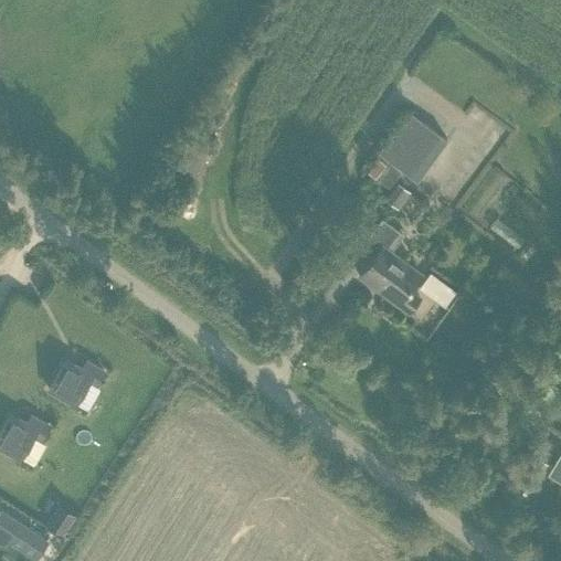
[(387,159),(420,183),(450,143),(416,118),(387,159)]
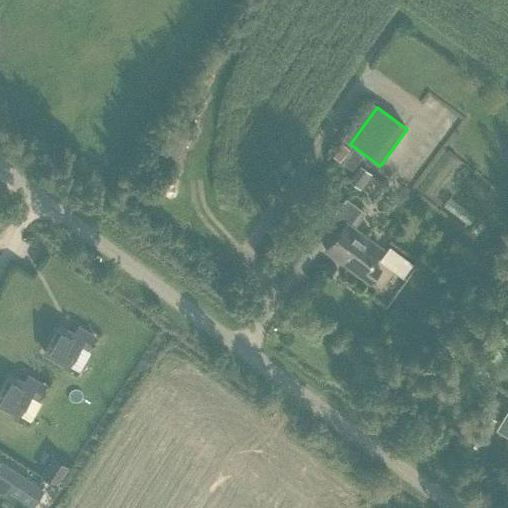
[(373,176),(363,168),(352,184),(362,191),(373,176)]
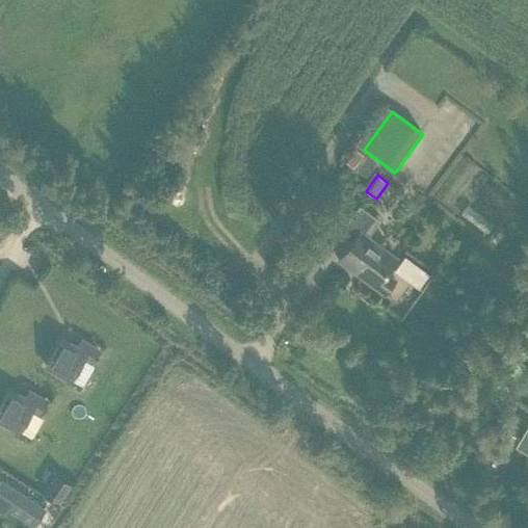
[(469,209),(463,218),(490,235),(496,226),(469,209)]
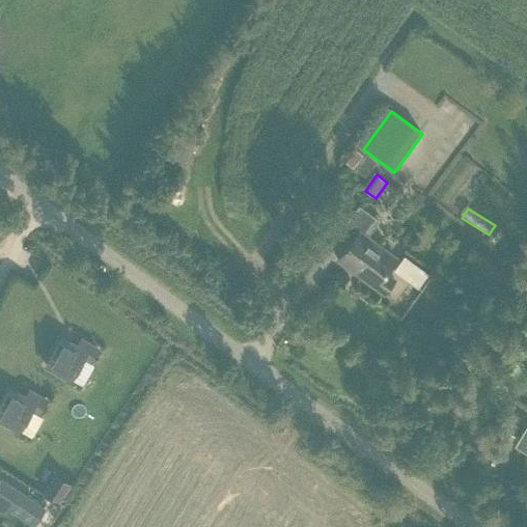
[(356,244),(342,265),(356,274),(357,272),(368,279),(367,281),(390,296),(399,281),(389,275),(399,259),(370,240),(381,223),(360,210),(343,236),(356,244)]
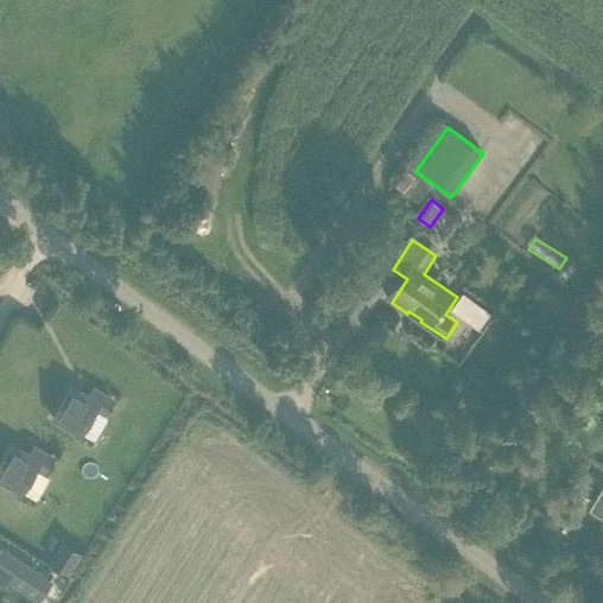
[(550,291),(539,306),(564,325),(576,310),(550,291)]
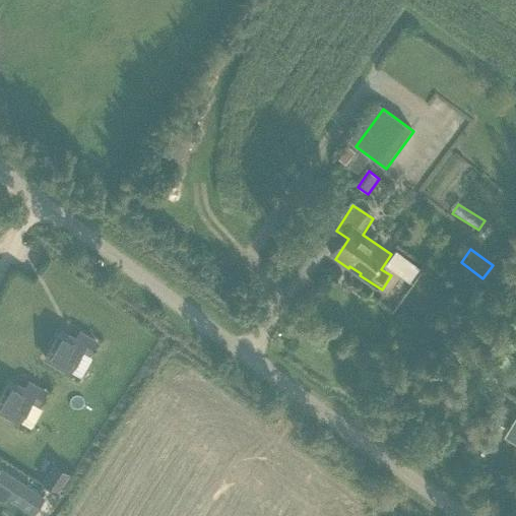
[(399,254),(389,267),(398,274),(408,261),(399,254)]
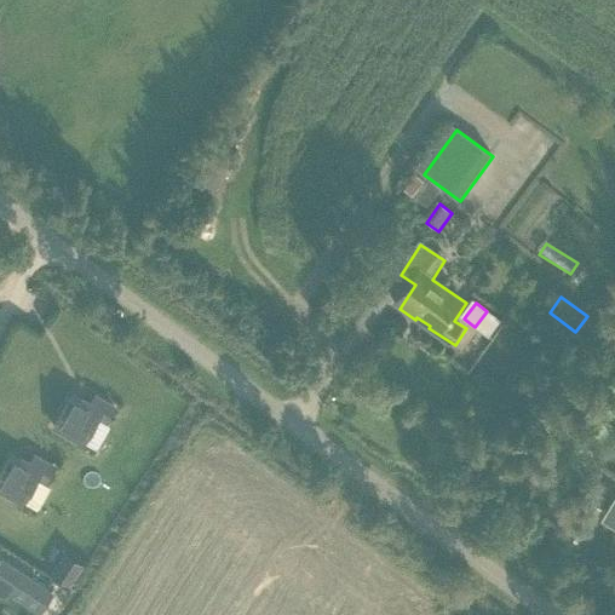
[(91,412),(74,402),(58,431),(86,447),(101,420),(110,425),(119,411),(99,400),(91,412)]
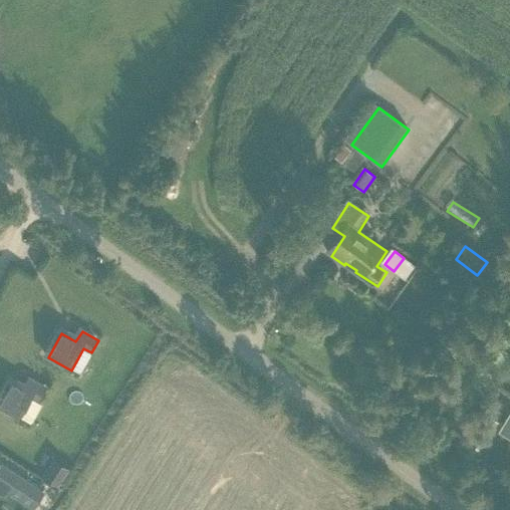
[(26,392),(11,384),(0,403),(0,408),(21,420),(34,398),(41,402),(48,390),(32,380),(26,392)]
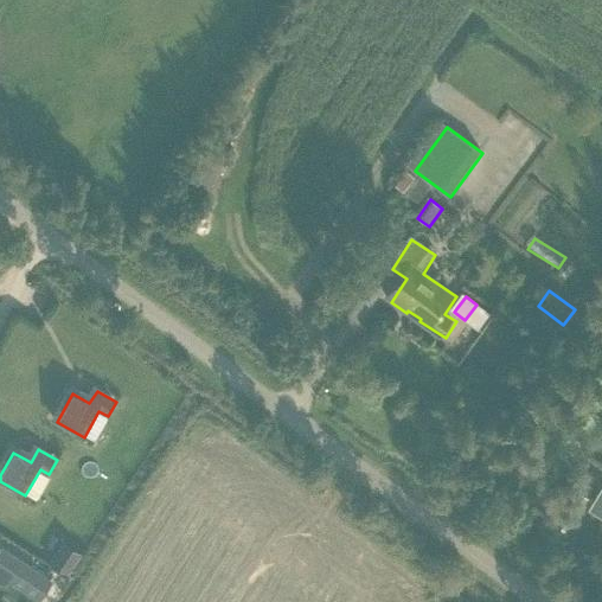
[(572,535),(594,501),(578,492),(557,525),(572,535)]
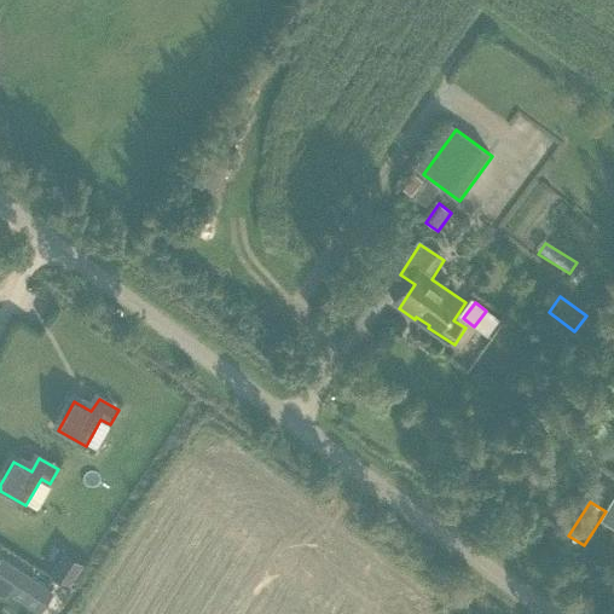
[(30,586),(0,567),(0,597),(16,608),(30,586)]
